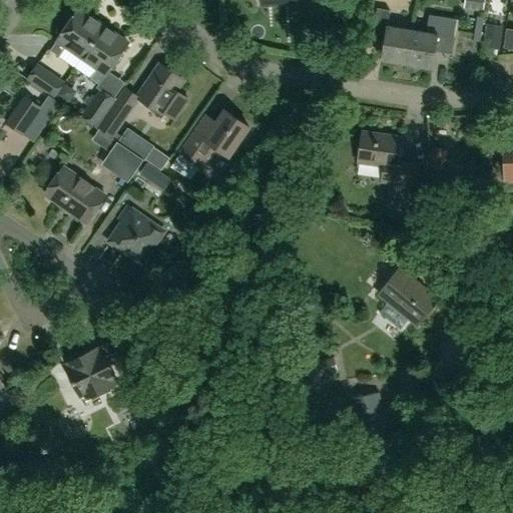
[(483,0),(463,0),(463,9),(483,10),(483,0)]
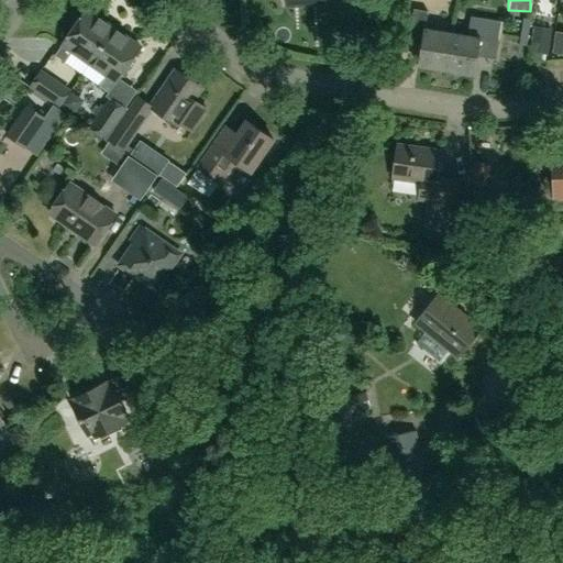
[(445,72),(452,33),(424,29),(428,11),(414,9),(408,45),(421,47),(418,67),(445,72)]
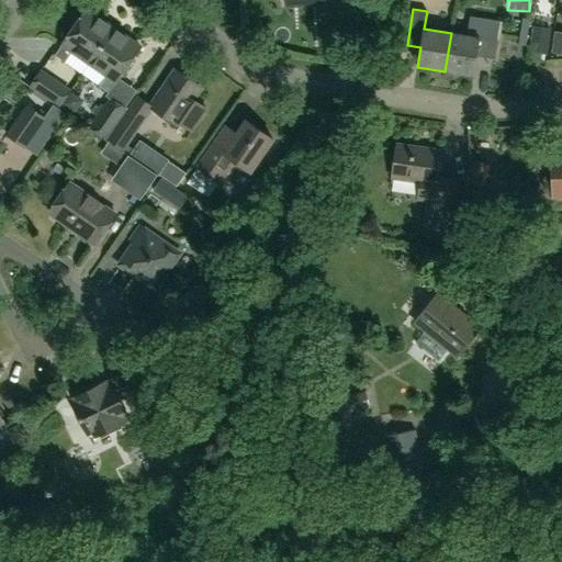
[(89,64),(113,29),(86,10),(54,55),(65,63),(72,52),(89,64)]
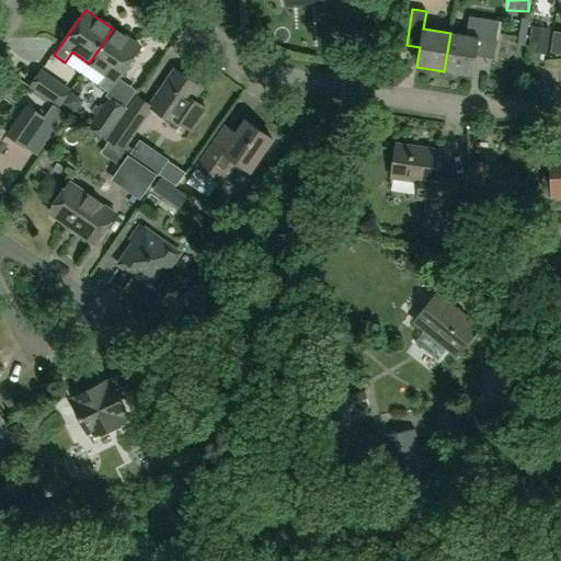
[(450,33),(444,71),(472,76),(476,55),(493,58),(499,21),(469,15),(466,36),(450,33)]
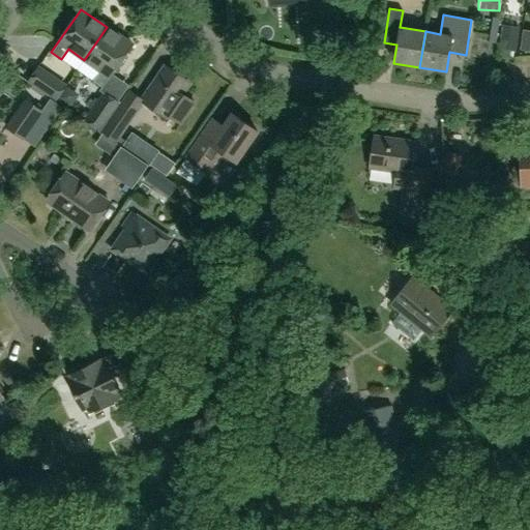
[(496,43),(500,19),(493,18),(489,42),(496,43)]
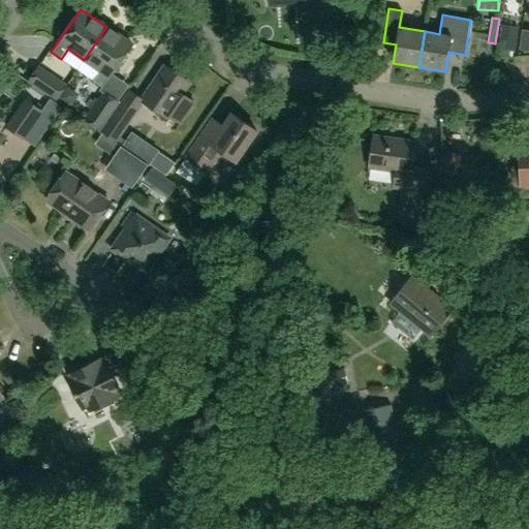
[(518,27),(502,25),(498,49),(515,52),(518,27)]
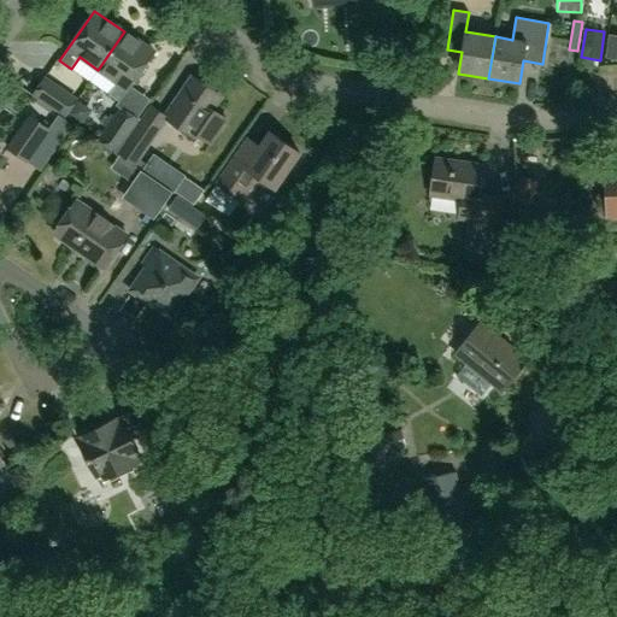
[(124,31),(98,70),(116,82),(109,94),(119,103),(153,52),(124,31)]
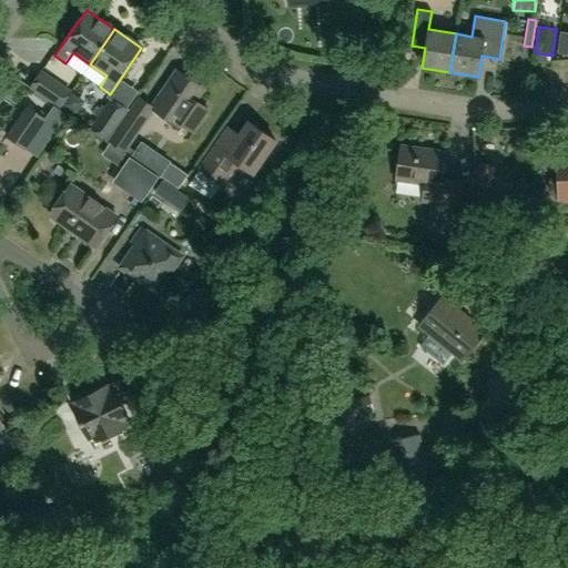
[(70,92),(40,72),(30,87),(60,107),(61,104),(70,92)]
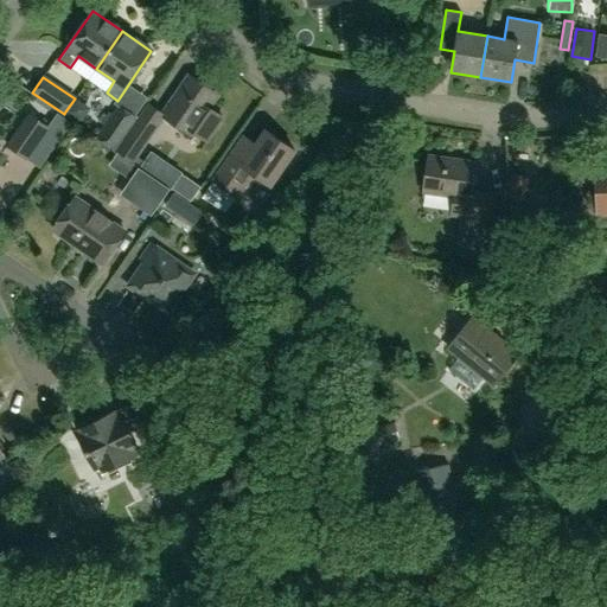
[(187,77),(163,114),(161,115),(164,117),(190,135),(192,131),(206,140),(224,113),(211,103),(216,96),(187,77)]
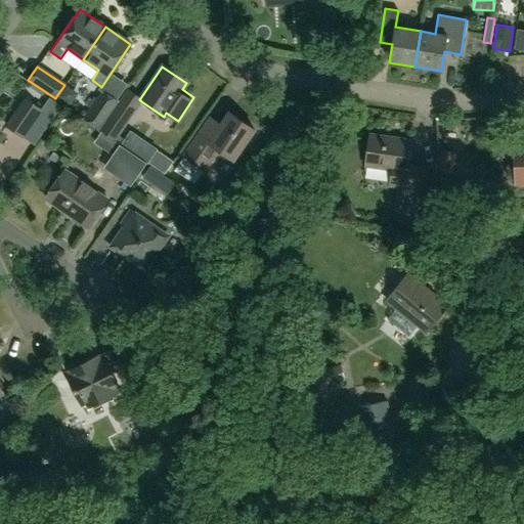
[(73,90),(64,85),(56,96),(70,105),(74,99),(73,90)]
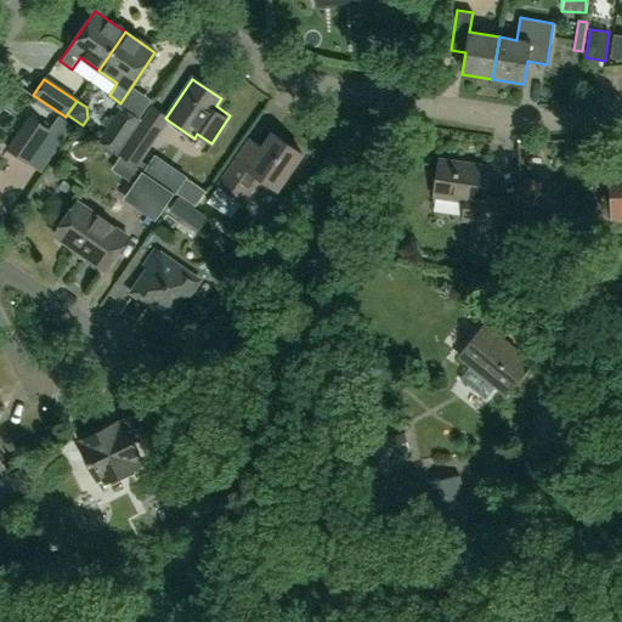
[(142,158),(168,120),(165,118),(167,117),(153,107),(125,147),(142,158)]
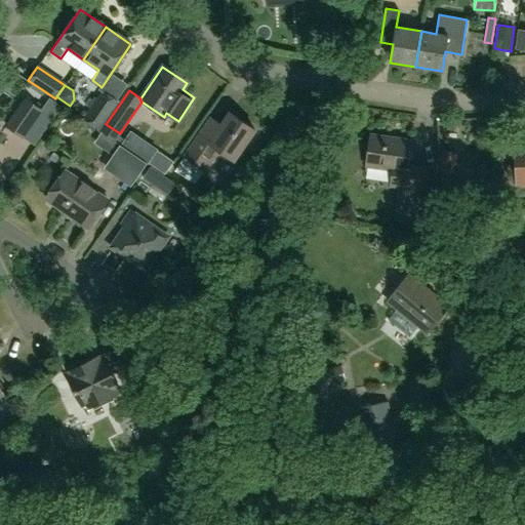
[(85,119),(98,128),(117,102),(104,92),(85,119)]
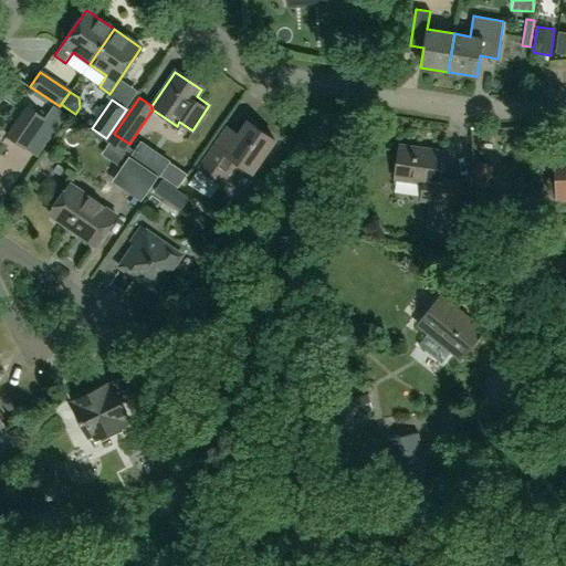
[(27,106),(7,136),(24,148),(44,119),(27,106)]
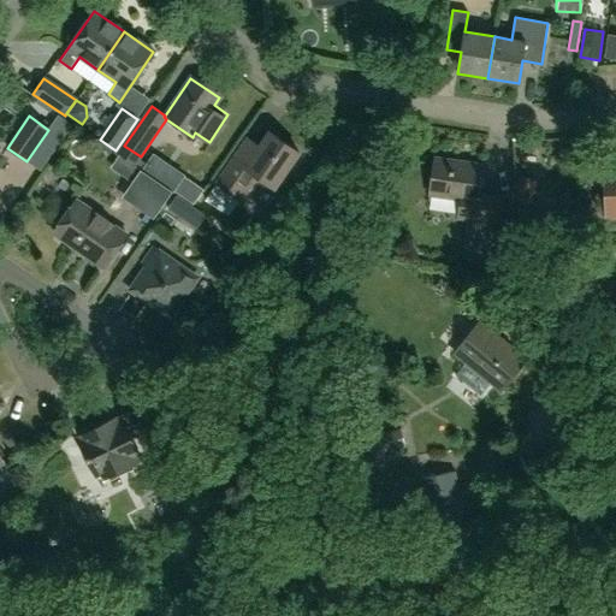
[(229,215),(240,200),(256,176),(273,188),(298,153),(270,132),(250,160),(238,152),(217,183),(217,184),(206,200),(229,215)]
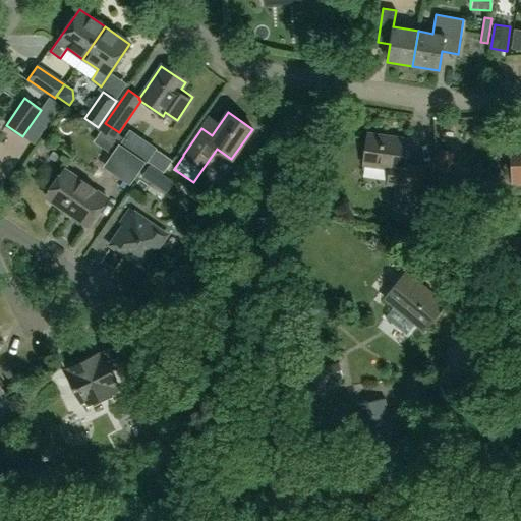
[(365,150),(363,165),(375,167),(389,169),(386,186),(395,187),(393,205),(398,205),(397,216),(410,217),(414,189),(419,190),(420,187),(423,188),(425,173),(422,172),(422,166),(414,165),(405,164),(407,152),(409,139),(388,136),(367,133),(365,150)]
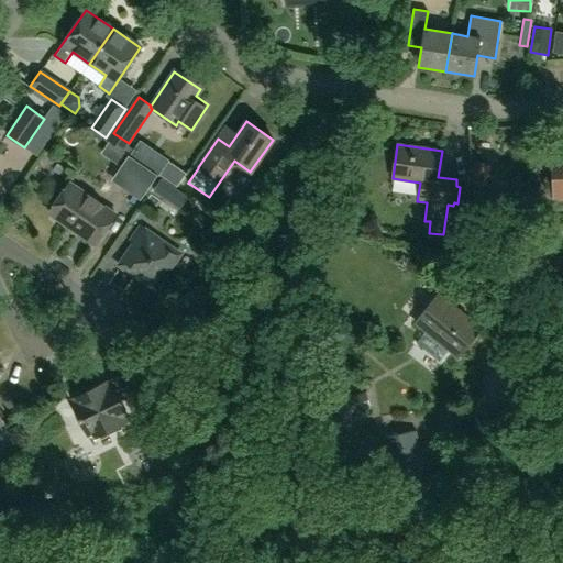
[(549,177),(544,180),(544,189),(549,194),(553,195),(553,199),(562,198),(562,156),(553,156),(553,159),(553,175),(549,177)]
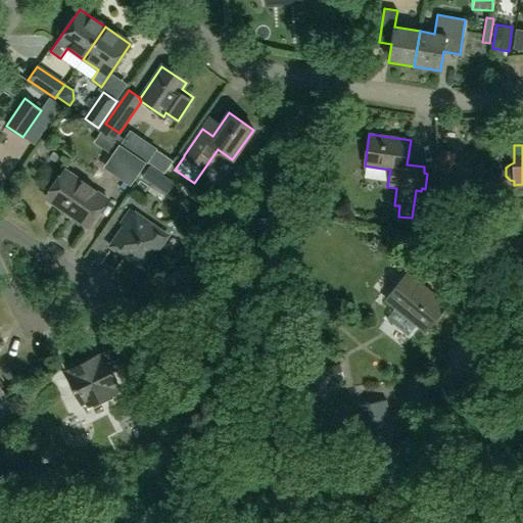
[(130,186),(145,164),(121,147),(105,169),(130,186)]
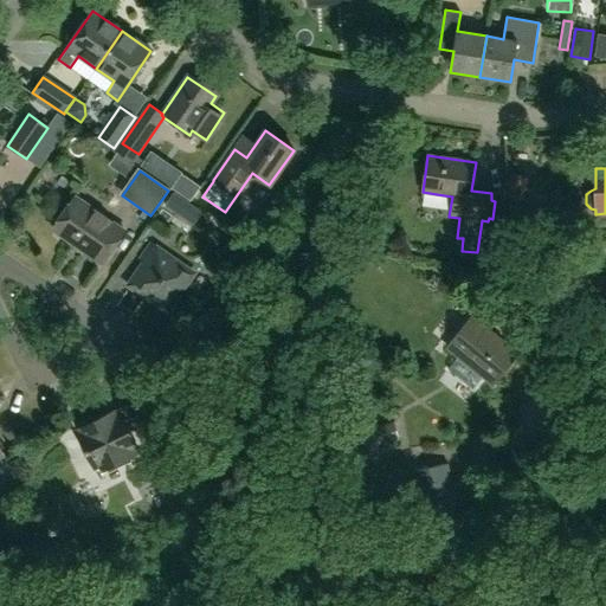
[(509,175),(505,198),(515,199),(523,201),(527,179),(509,175)]
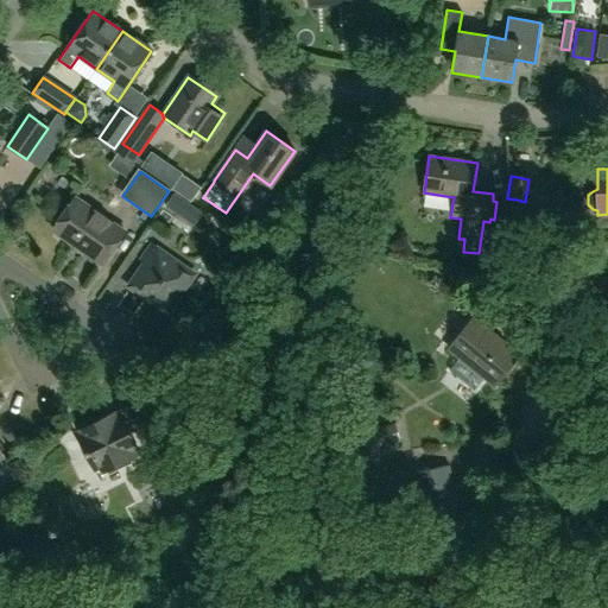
[(165,206),(177,214),(187,201),(175,192),(165,206)]
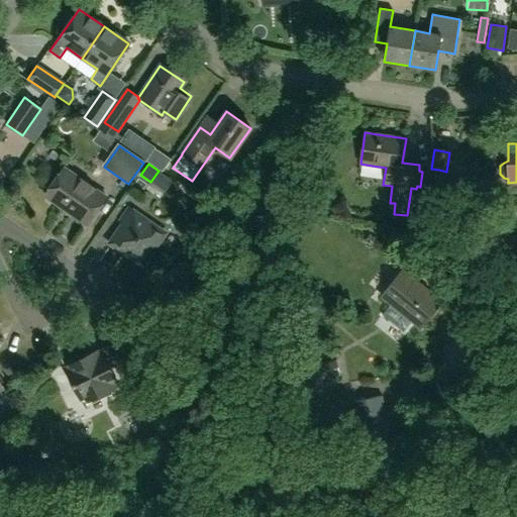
[(103,196),(66,171),(47,197),(85,222),(103,196)]
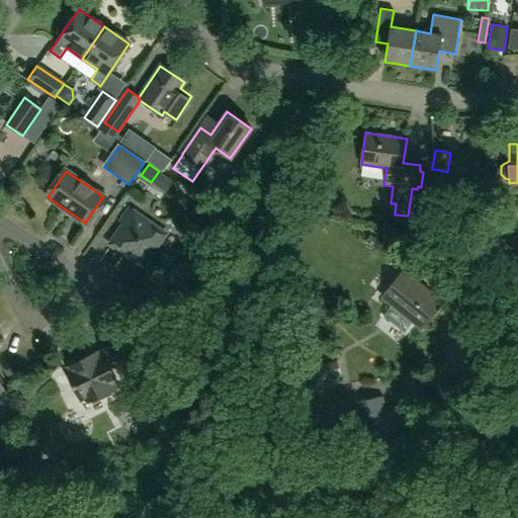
[(165,234),(130,209),(120,222),(124,225),(110,245),(125,256),(126,255),(143,265),(165,234)]
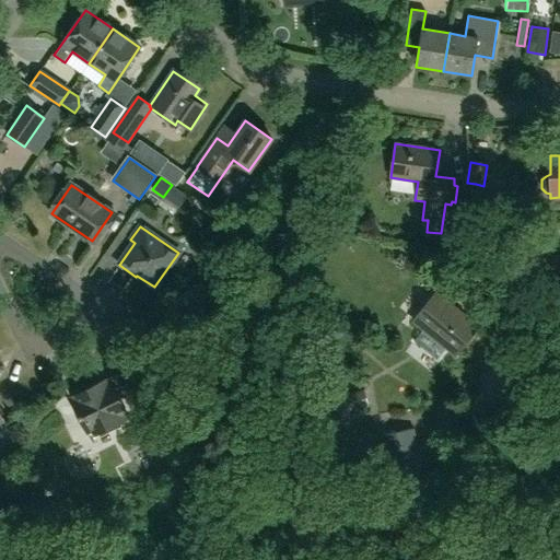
[(435,293),(412,321),(423,329),(413,341),(436,360),(446,348),(455,356),(476,329),(456,313),(457,311),(435,293)]
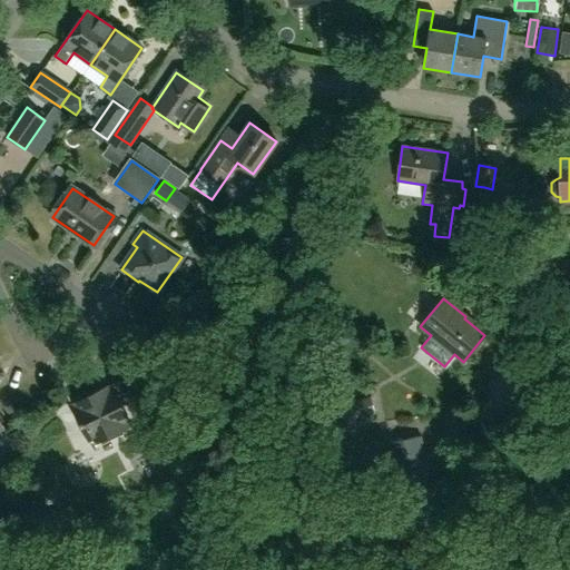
[(110,385),(71,405),(91,445),(130,425),(110,385)]
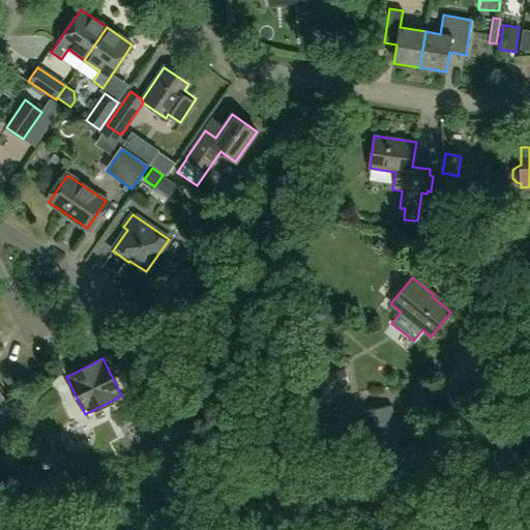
[(349,385),(346,369),(336,370),(335,363),(327,364),(329,373),(306,377),(311,393),(316,392),(316,394),(321,393),(322,401),(333,399),(331,388),(349,385)]
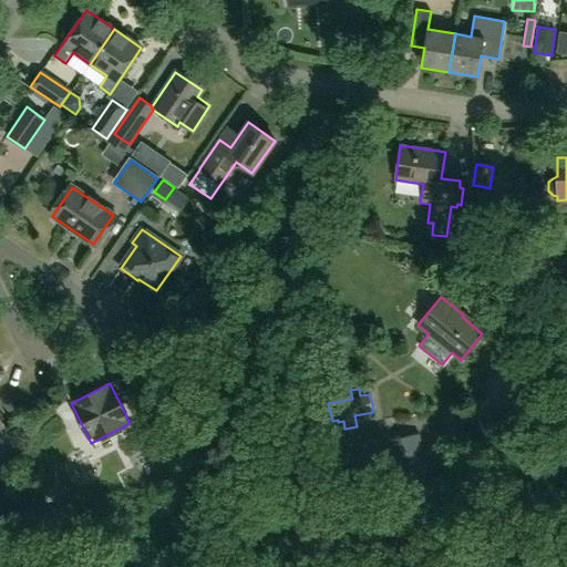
[(429,476),(419,434),(361,445),(368,477),(388,473),(400,532),(439,524),(434,500),(447,497),(443,474),(429,476)]
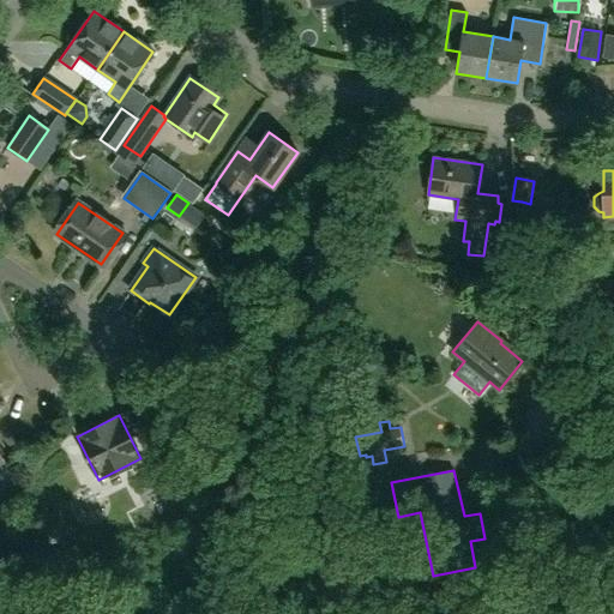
[(172,492),(179,505),(190,500),(182,487),(172,492)]
